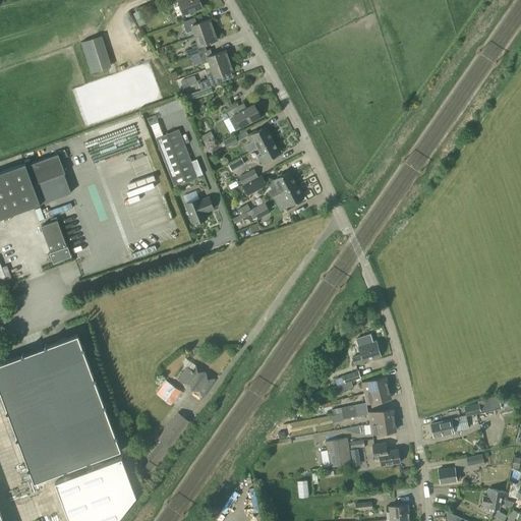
[(170,0),(172,4),(178,2),(183,15),(203,8),(198,0),(170,0)]
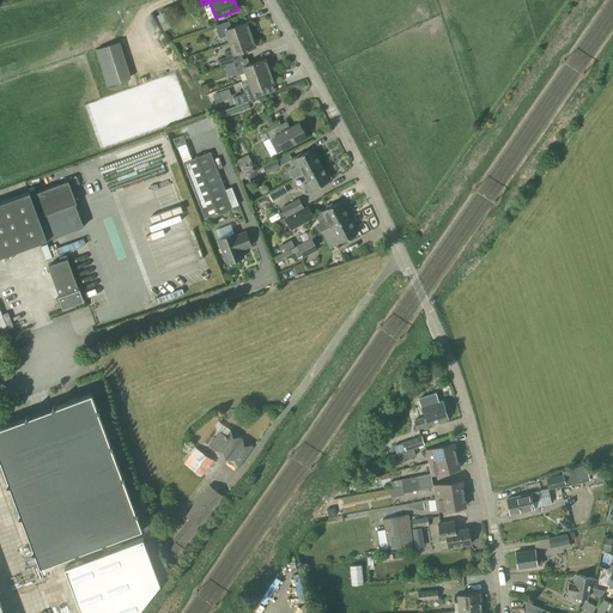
[(246,22),(231,28),(229,22),(216,26),(219,38),(228,36),(230,42),(250,35),(246,22)]
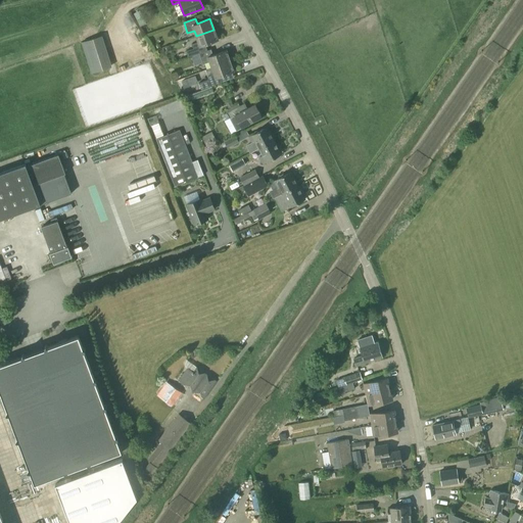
[(196,36),(198,42),(192,44),(194,49),(186,51),(189,57),(192,56),(207,51),(204,45),(218,40),(214,30),(196,36)]
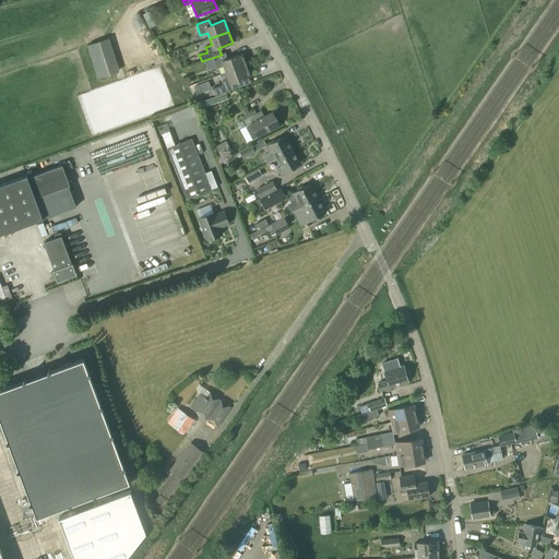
[(108,38),(87,45),(97,78),(119,71),(108,38)]
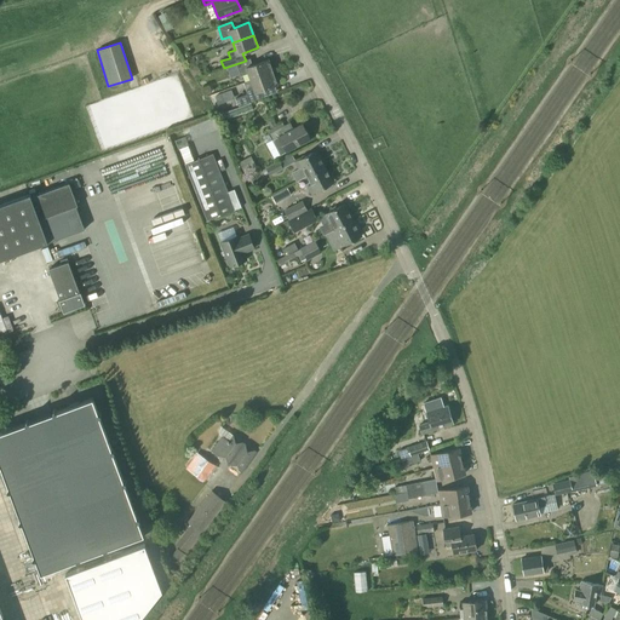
[(250,58),(246,61),(228,67),(229,70),(235,73),(239,72),(241,76),(248,74),(251,80),(273,72),(269,59),(252,65),(250,58)]
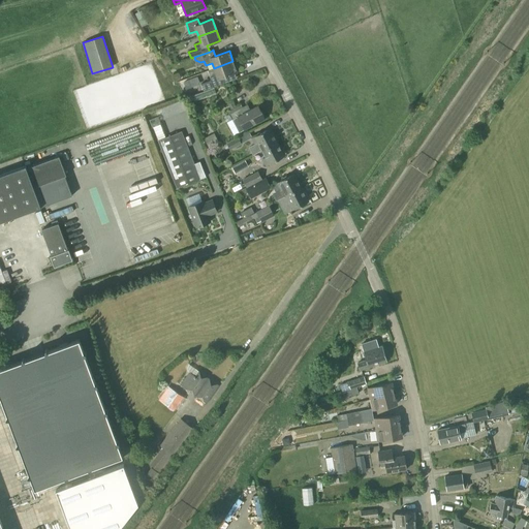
[(214,68),(216,74),(210,76),(211,81),(200,85),(204,91),(225,84),(225,83),(237,80),(235,73),(237,72),(232,61),(214,68)]
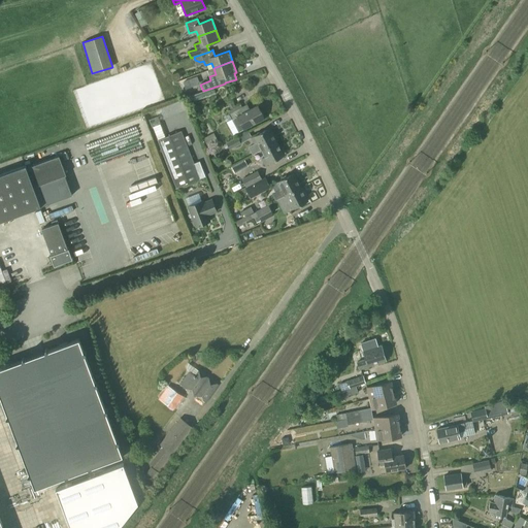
[(230,109),(235,107),(231,97),(225,100),(230,109)]
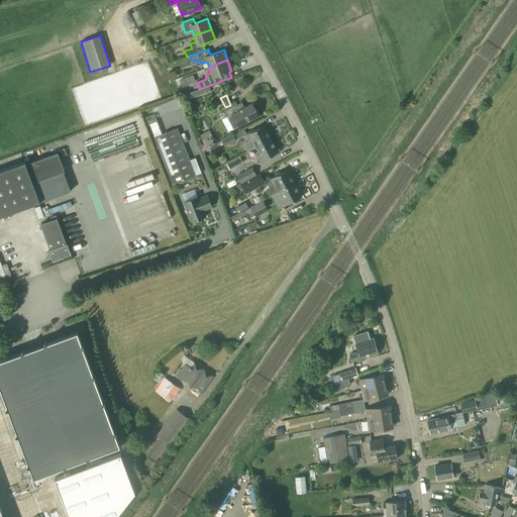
[(251,104),(239,110),(236,105),(223,112),(226,117),(225,117),(232,130),(238,127),(237,127),(259,116),(251,104)]
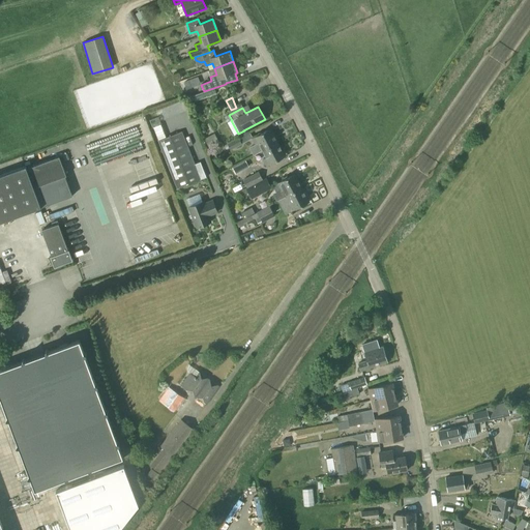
[(256,137),(252,139),(255,145),(249,148),(253,155),(263,150),(277,143),(269,128),(256,137)]
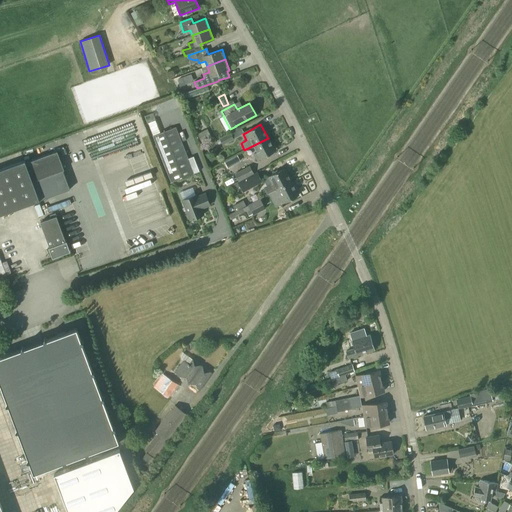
[(193,174),(175,127),(153,136),(171,183),(193,174)]
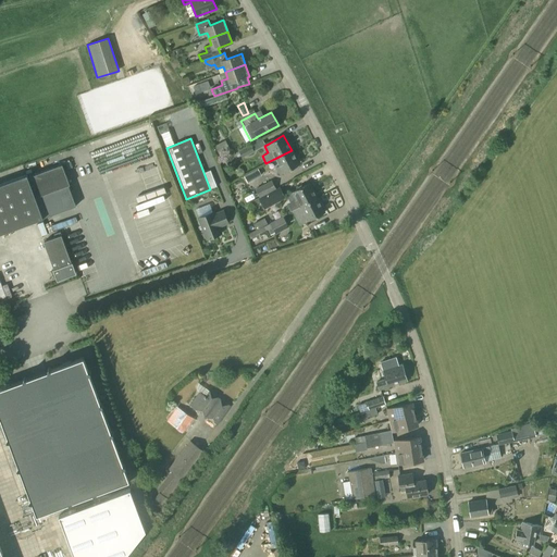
[(255,151),(264,146),(260,140),(238,151),(243,158),(255,152),(255,151)]
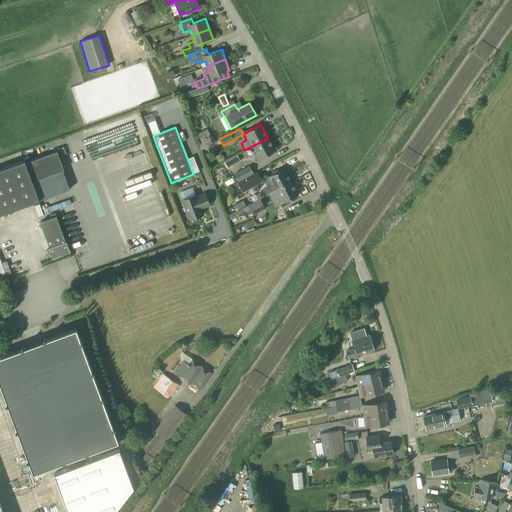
[(209,140),(204,131),(203,131),(197,134),(202,144),(209,140)]
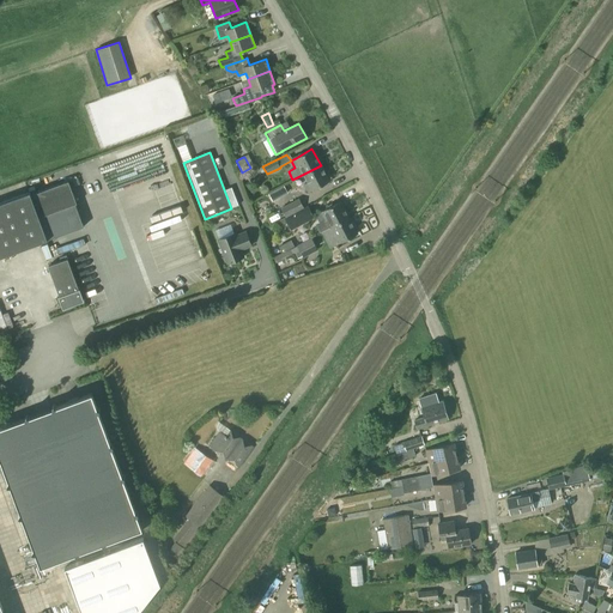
[(117,158),(104,163),(109,176),(122,171),(117,158)]
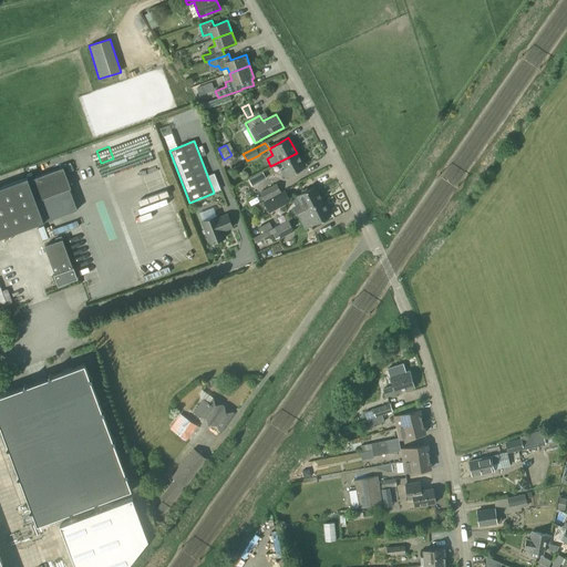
[(281,161),(285,168),(280,171),(285,178),(305,168),(297,153),(281,161)]
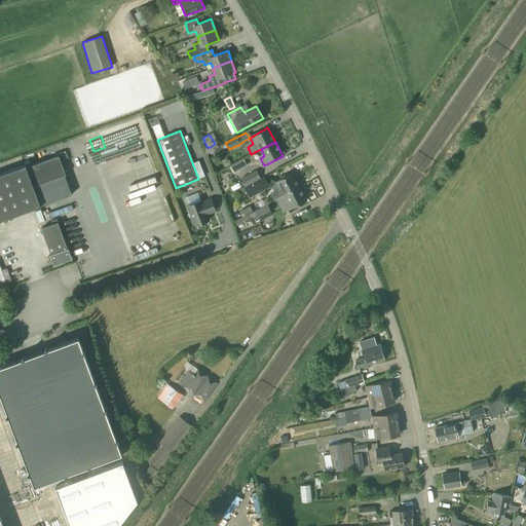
[(74,145),(63,150),(67,160),(78,156),(74,145)]
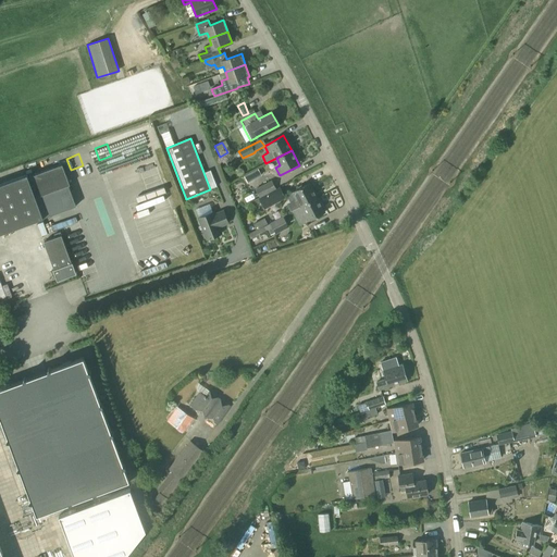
[(202,155),(198,157),(202,166),(207,164),(202,155)]
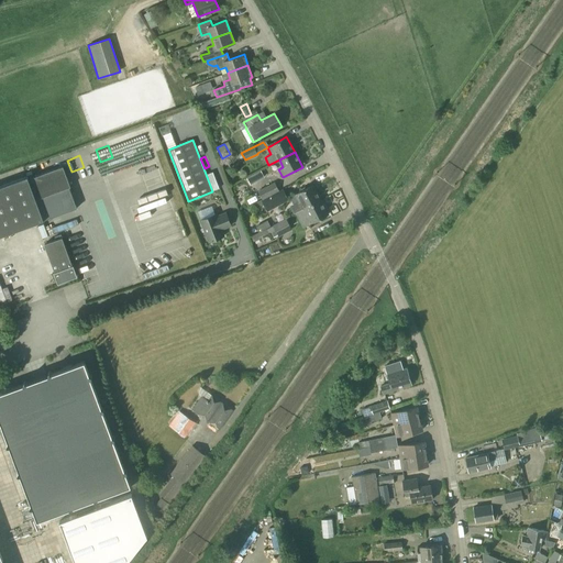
[(28,178),(43,220),(77,208),(69,187),(70,187),(63,166),(28,178)]
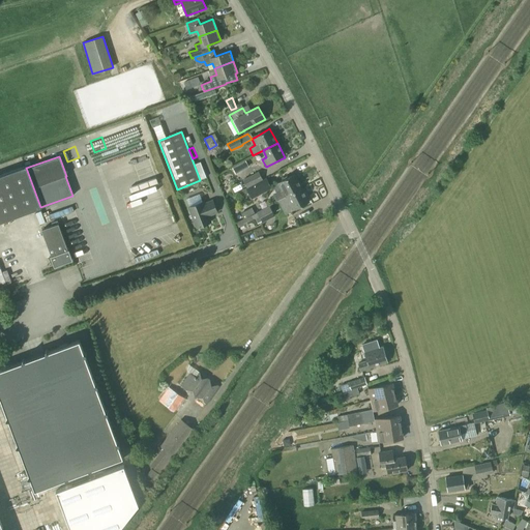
[(125,196),(148,187),(139,158),(120,165),(123,174),(118,175),(125,196)]
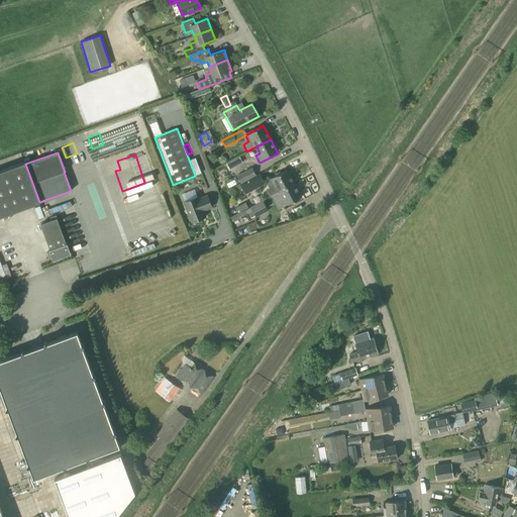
[(39,202),(25,164),(24,163),(0,171),(0,216),(0,217),(39,202)]
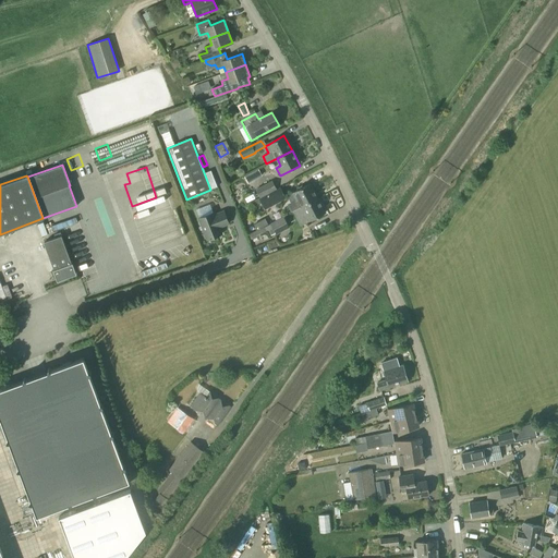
[(259,198),(277,190),(271,181),(255,190),(259,198)]
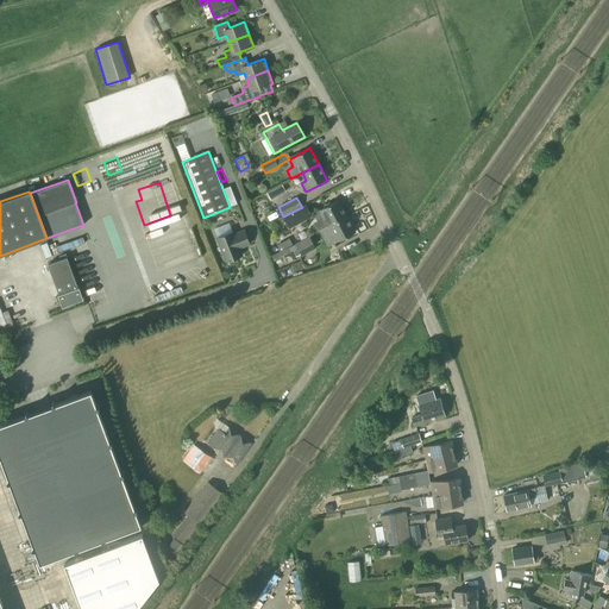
[(328,224),(346,215),(338,200),(321,208),(315,212),(320,220),(313,224),(316,231),(319,230),(328,224)]
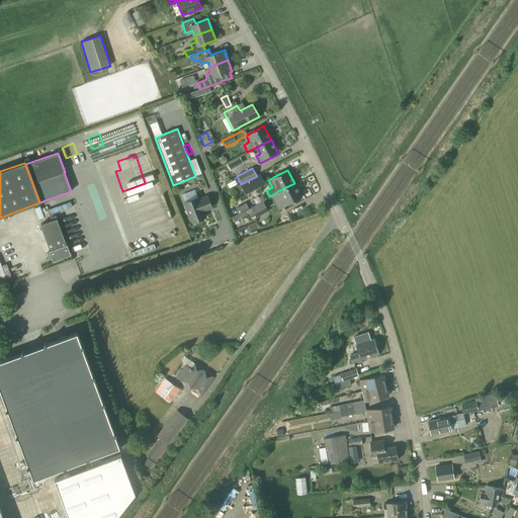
[(258,186),(254,178),(241,184),(246,192),(258,186)]
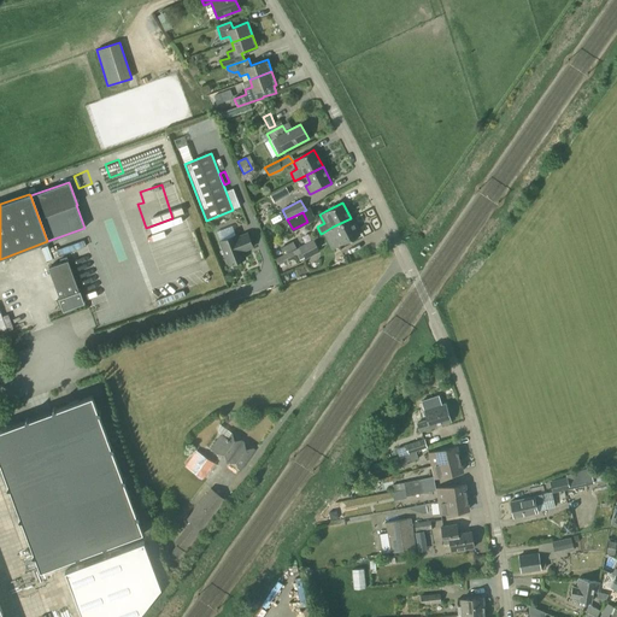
[(333,227),(323,233),(331,250),(342,244),(360,235),(351,218),(333,227)]
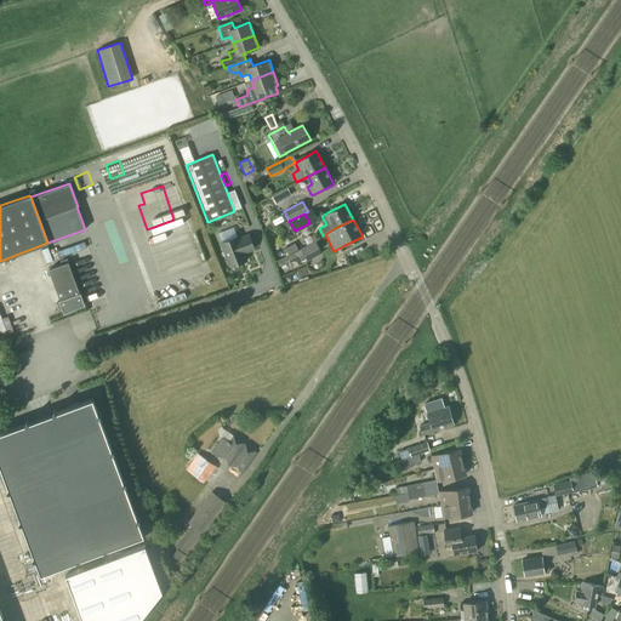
[(255,249),(249,235),(238,239),(238,237),(221,243),(231,267),(246,261),(244,252),(255,249)]
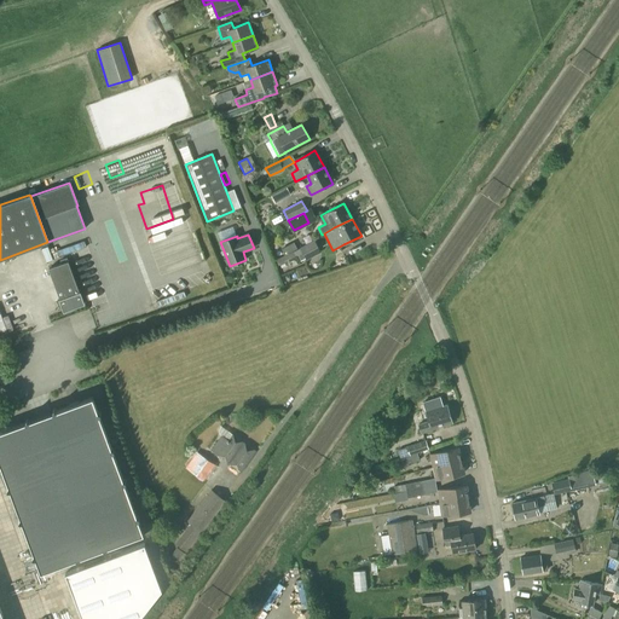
[(306,261),(320,253),(314,241),(299,249),(302,254),(305,259),(306,261)]
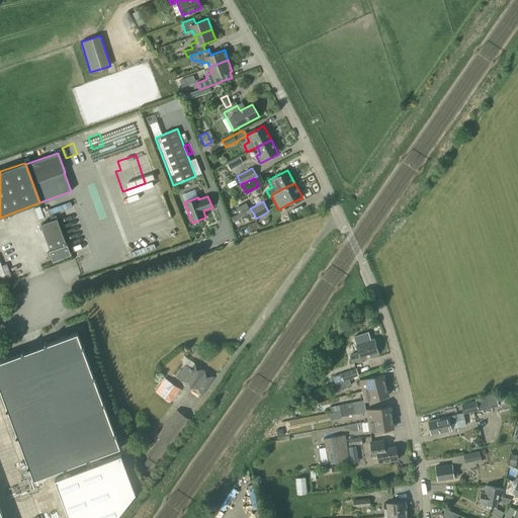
[(294,207),(287,212),(292,219),(299,213),(294,207)]
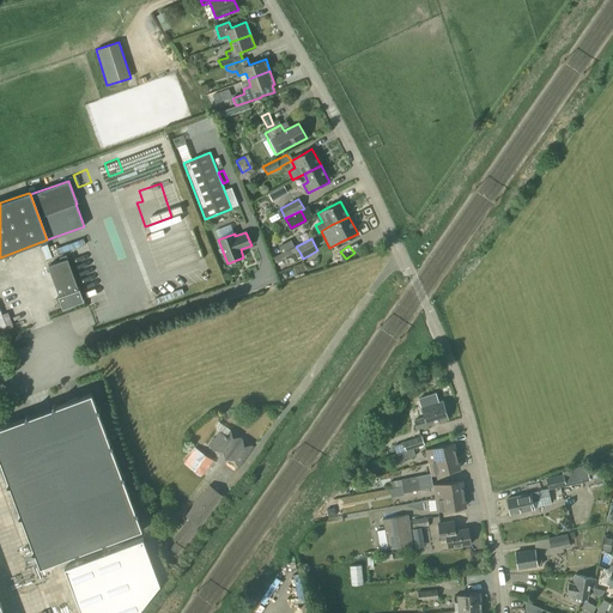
[(82,301),(66,255),(59,258),(60,261),(48,265),(62,307),(82,301)]
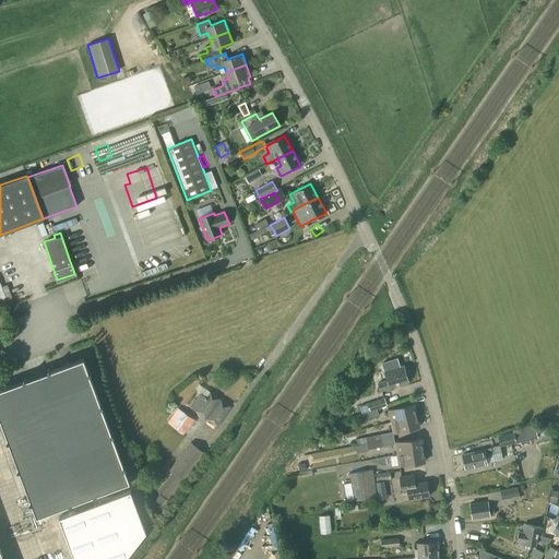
[(47,372),(26,380),(24,379),(23,381),(0,390),(0,418),(8,439),(7,442),(9,443),(18,467),(16,471),(20,472),(31,500),(28,503),(32,504),(36,518),(69,506),(71,507),(73,503),(93,496),(96,497),(97,495),(129,483),(125,470),(126,467),(123,466),(113,437),(114,435),(110,433),(102,408),(103,406),(100,404),(90,376),(91,373),(87,371),(83,359),(51,371),(48,370),(47,372)]
